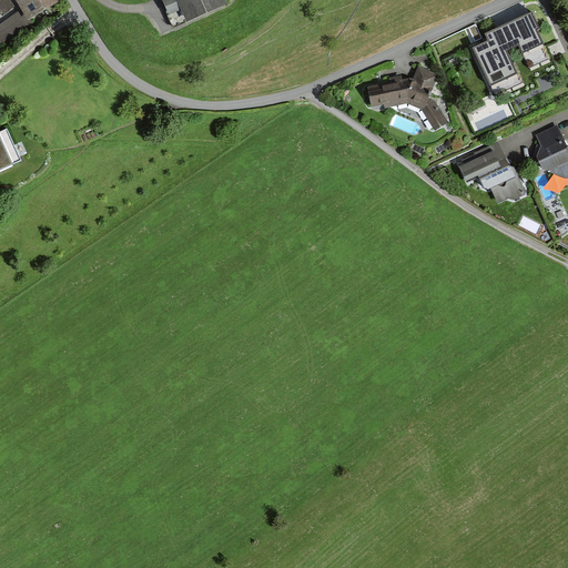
[(18,0),(23,11),(0,26),(0,42),(30,21),(29,19),(56,4),(53,0),(18,0)]
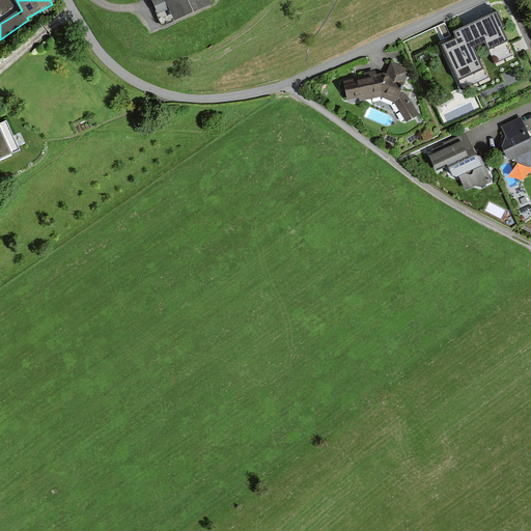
[(0,0),(0,6),(7,18),(19,10),(10,0),(0,0)]
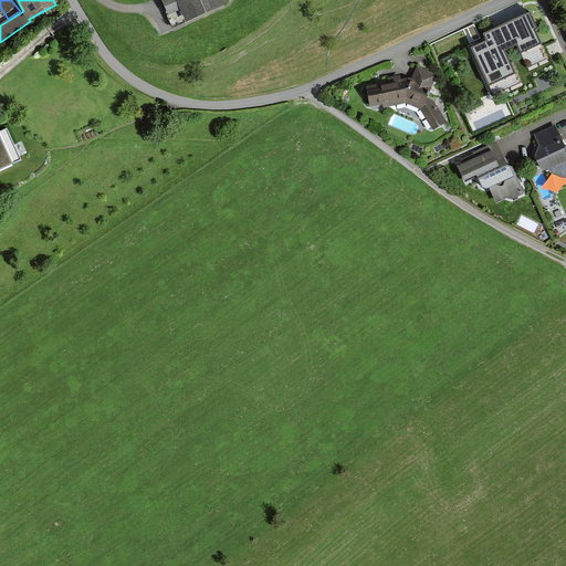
[(223,6),(220,0),(167,0),(164,1),(169,14),(181,9),(187,21),(223,6)]
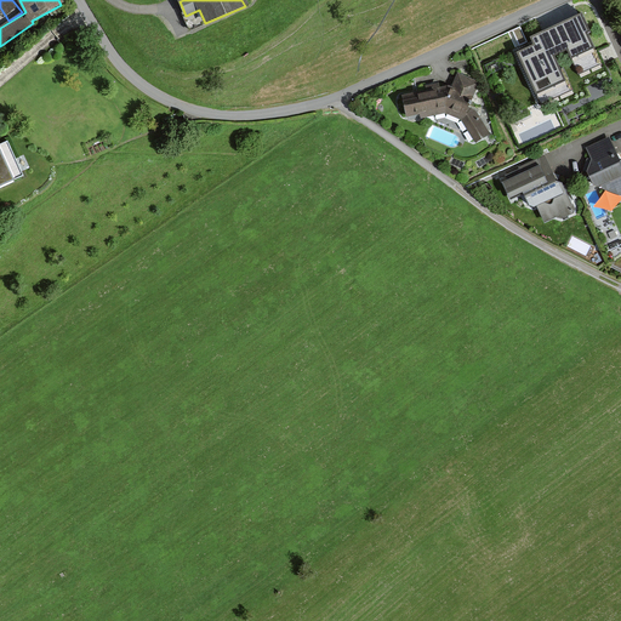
[(588,13),(543,32),(559,69),(604,51),(588,13)]
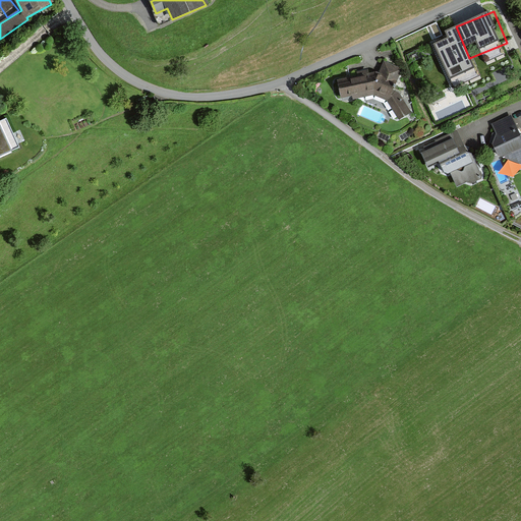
[(440,35),(421,43),(428,59),(447,51),(440,35)]
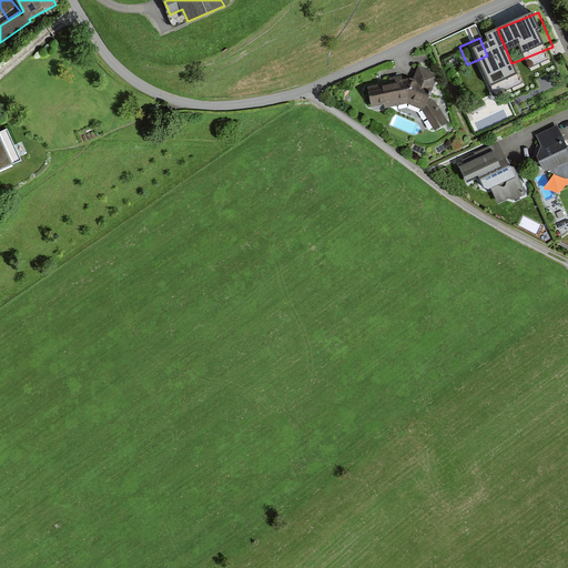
[(448,123),(436,101),(429,99),(438,75),(421,68),(415,81),(409,79),(368,88),(373,107),(385,104),(385,108),(408,102),(424,109),(436,131),(448,123)]
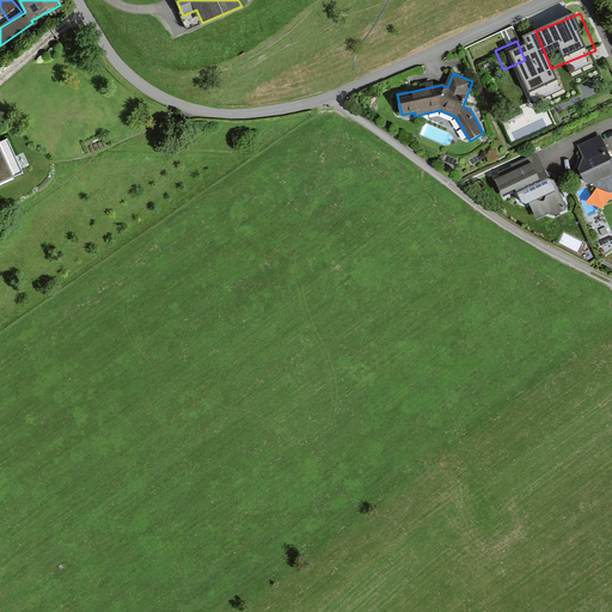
[(611,158),(600,135),(579,146),(585,158),(579,167),(586,183),(611,193),(611,158)]
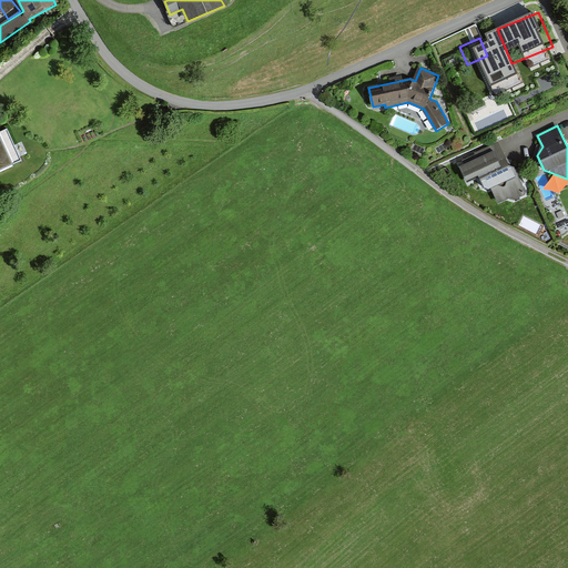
[(3,131),(0,132),(0,170),(17,163),(3,131)]
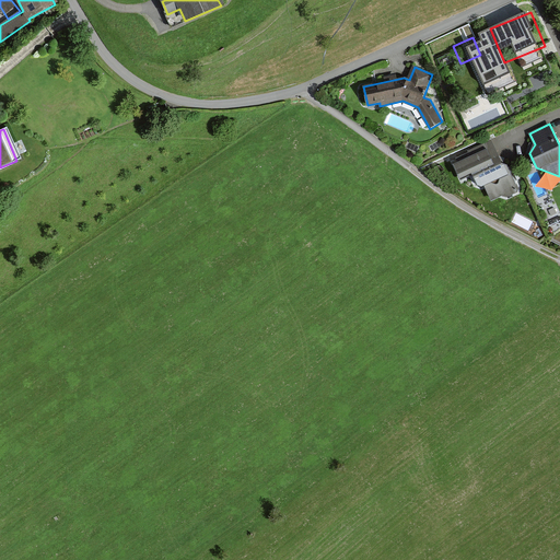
[(501,163),(491,142),(471,152),(477,163),(471,172),(478,186),(506,196),(518,190),(508,166),(501,163)]
